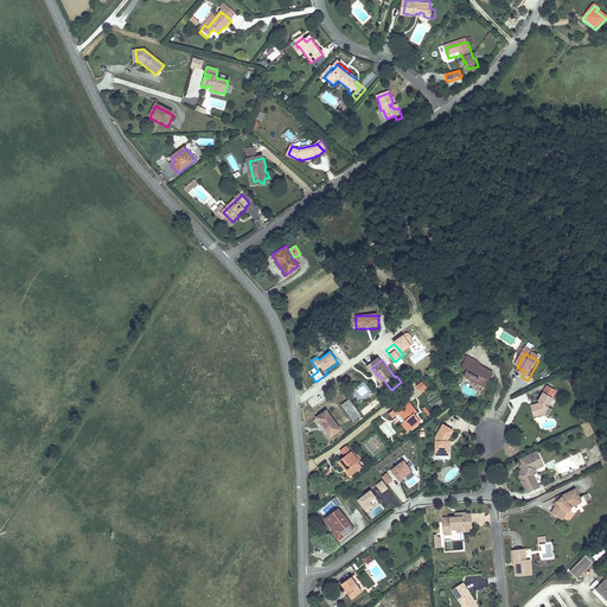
[(478,369),(480,365),(472,360),(466,370),(473,374),(470,381),(475,384),(478,382),(483,384),(483,388),(489,390),(496,376),(486,370),(485,371),(478,369)]
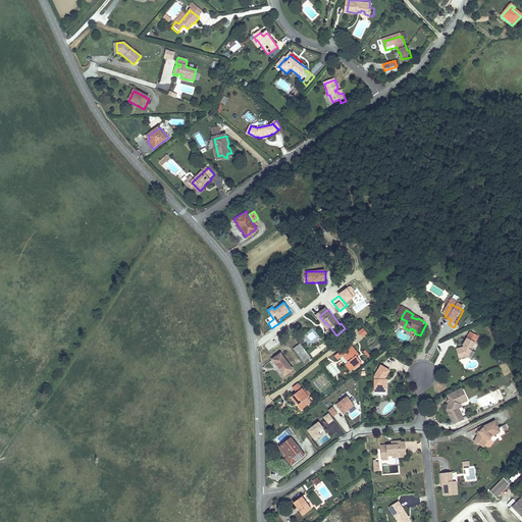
[(328,333),(332,338),(336,335),(326,322),(325,323),(324,324),(329,331),(328,333)]
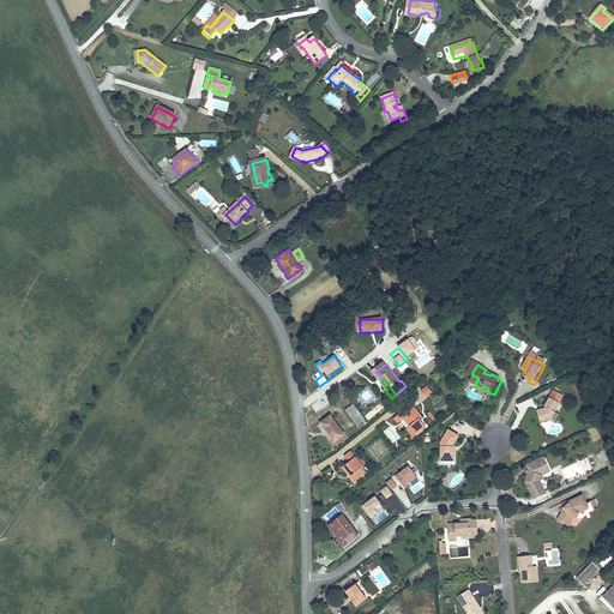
[(434,396),(429,390),(423,393),(428,401),(434,396)]
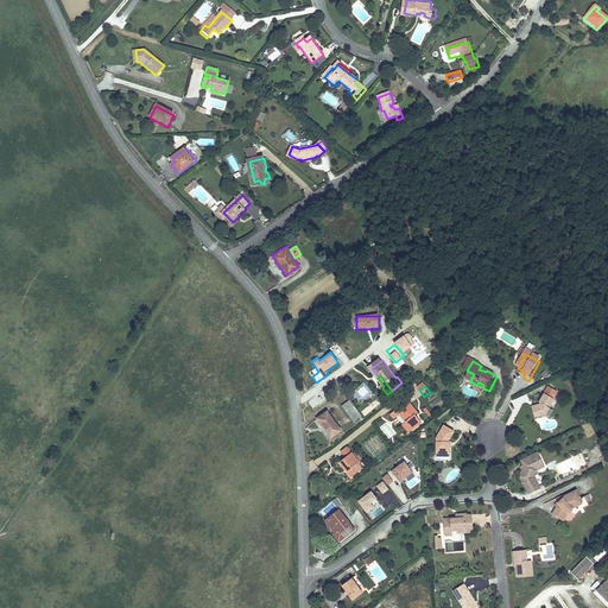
[(545,420),(550,412),(549,412),(550,409),(552,409),(555,404),(545,398),(540,406),(543,407),(540,411),(538,412),(539,415),(533,417),(537,424),(545,420)]
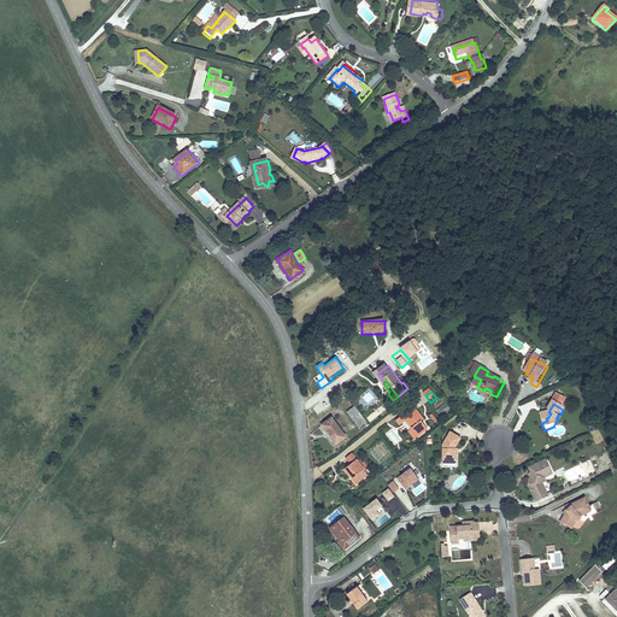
[(415,410),(400,421),(404,427),(407,424),(413,430),(410,434),(416,441),(428,433),(421,424),(424,422),(415,410)]
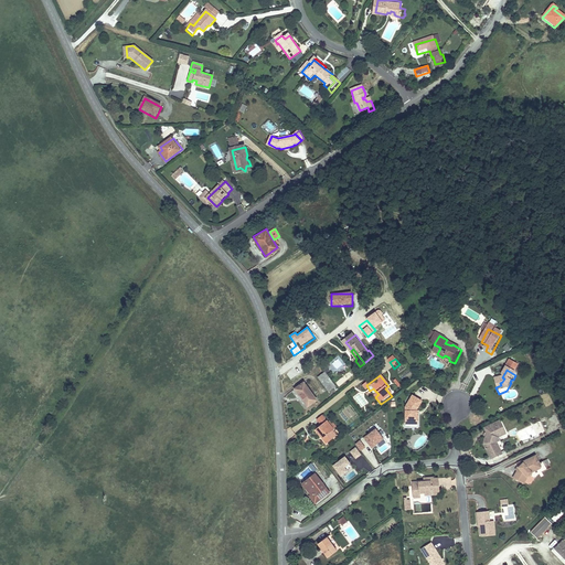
[(341,392),(332,380),(324,384),(334,397),(341,392)]
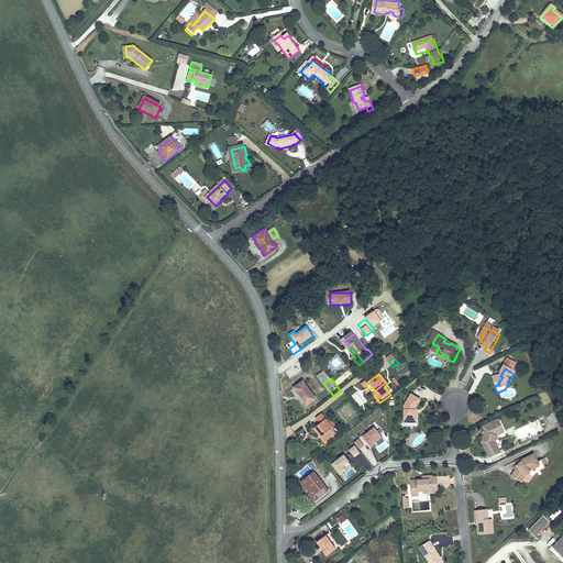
[(321,405),(308,386),(298,394),(310,411),(321,405)]
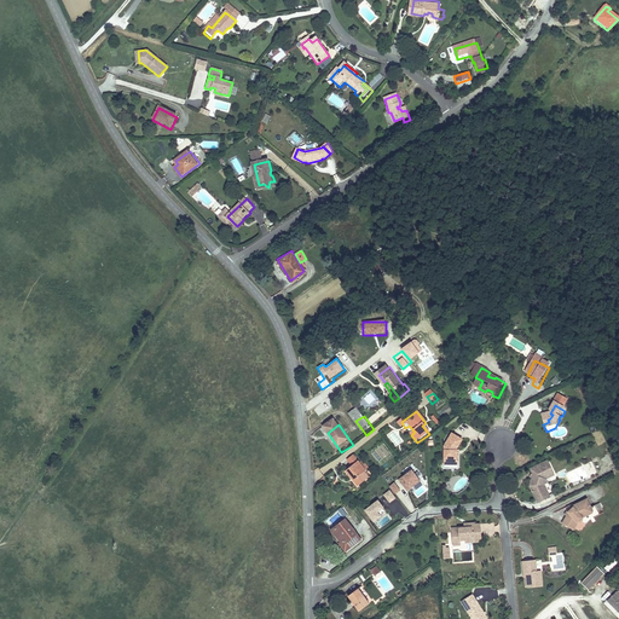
[(462,458),(462,455),(462,452),(468,441),(456,437),(450,451),(450,468),(457,468),(457,466),(464,466),(464,458),(462,458)]
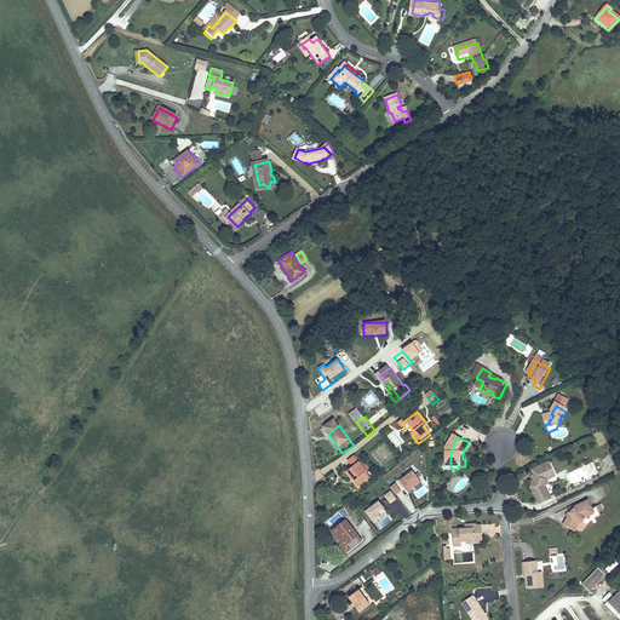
[(590,480),(600,475),(592,463),(584,466),(590,480)]
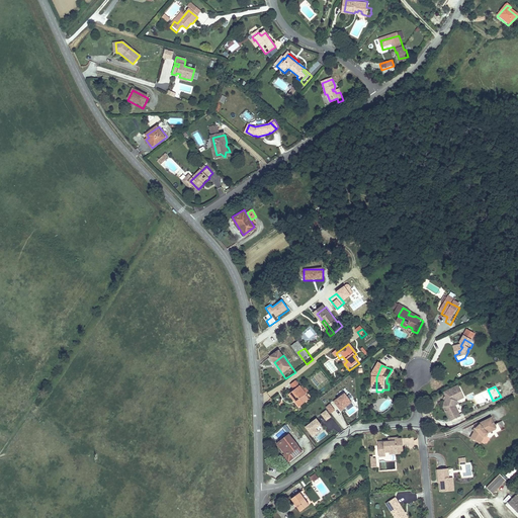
[(461,396),(465,394),(462,387),(449,395),(451,398),(447,409),(454,421),(463,417),(458,407),(460,402),(464,401),(461,396)]
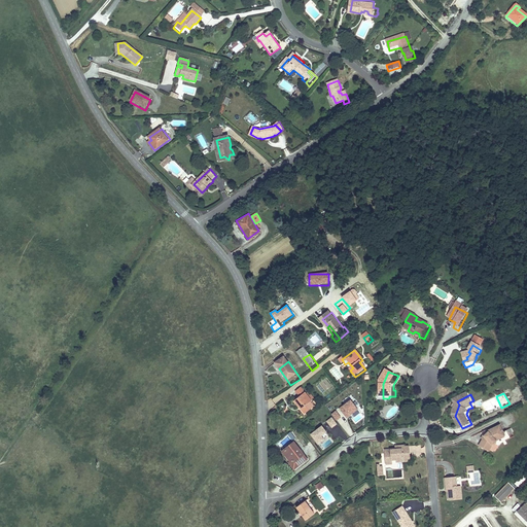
[(314,406),(307,396),(295,406),(305,418),(316,411),(312,407),(314,406)]
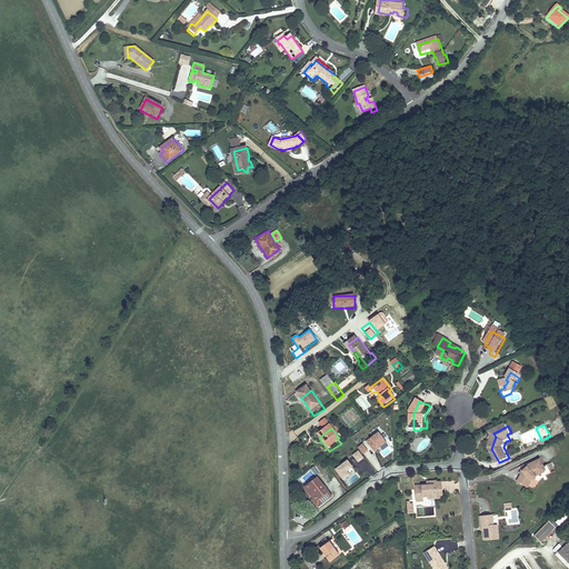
[(375,452),(387,443),(378,432),(366,441),(375,452)]
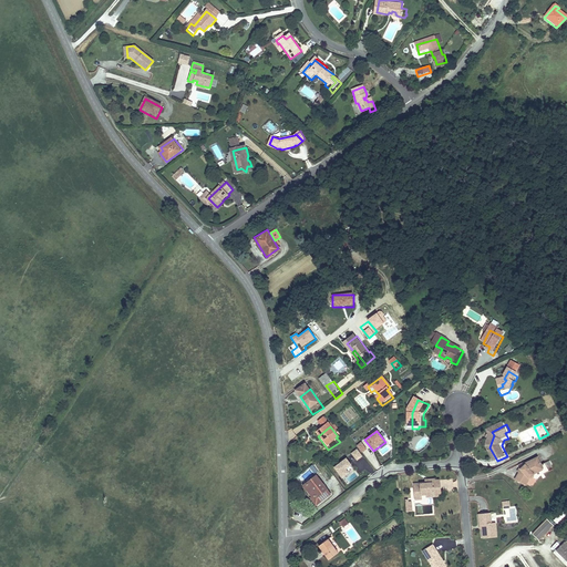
[(361,442),(357,445),(361,454),(367,450),(361,442)]
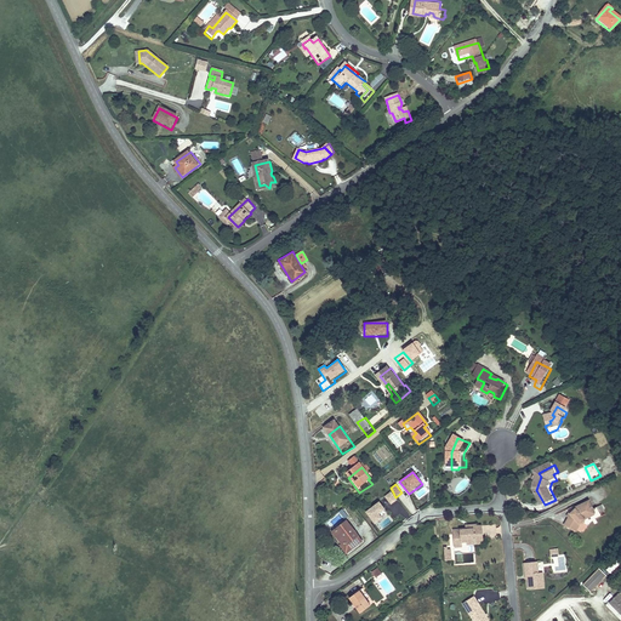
[(383,497),(391,506),(398,501),(391,493),(383,497)]
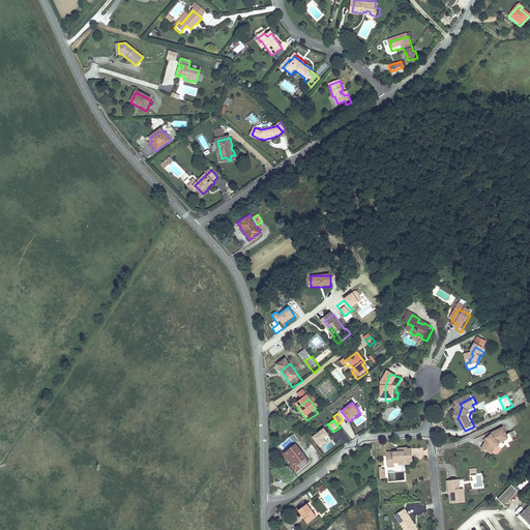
[(511,439),(505,428),(493,434),(494,435),(492,438),(489,438),(487,441),(489,442),(484,448),(494,453),(497,448),(499,445),(511,439)]
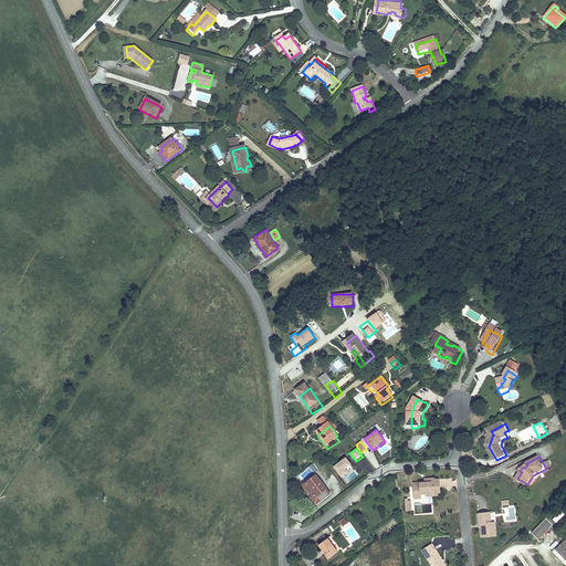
[(346,470),(352,465),(345,458),(333,468),(342,480),(349,474),(346,470)]
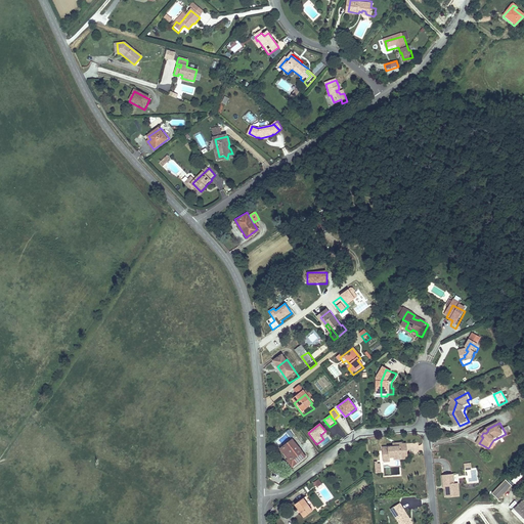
[(289,430),(286,433),(292,439),(295,436),(289,430)]
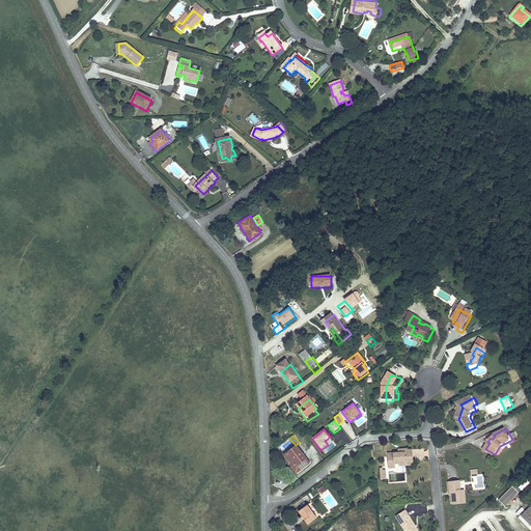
[(309,467),(297,450),(287,457),(296,468),(290,472),(296,477),(309,467)]
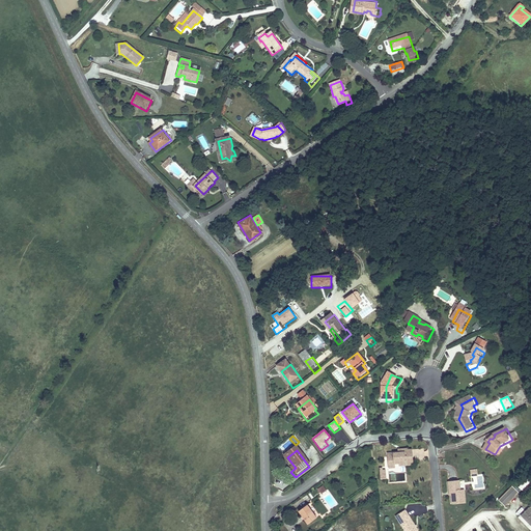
[(409,453),(401,454),(391,455),(392,467),(402,466),(404,465),(406,467),(416,466),(415,452),(411,452),(410,450),(408,450),(409,453)]
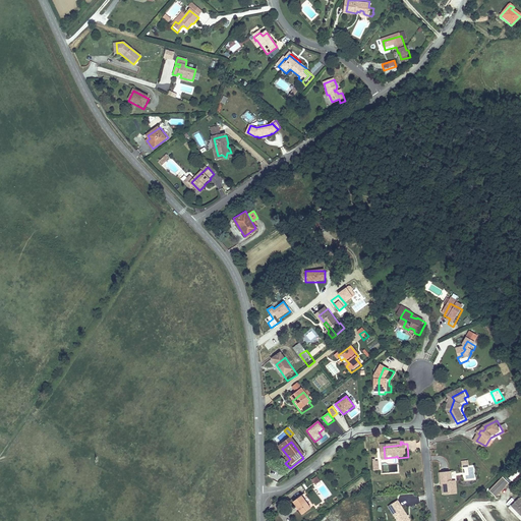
[(453,472),(443,473),(444,482),(445,482),(446,496),(459,494),(457,481),(454,481),(453,472)]
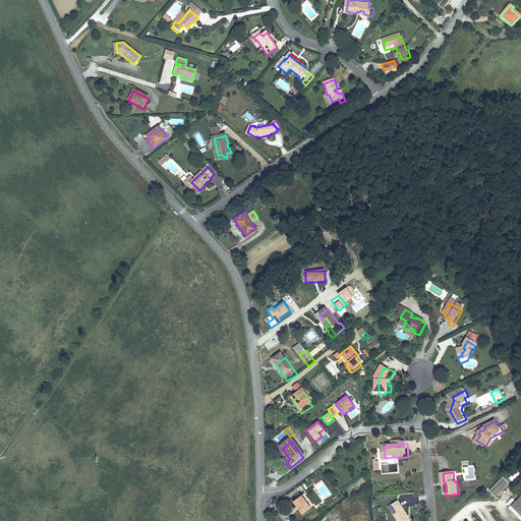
[(503,474),(493,484),(498,488),(499,487),(500,488),(509,480),(503,474)]
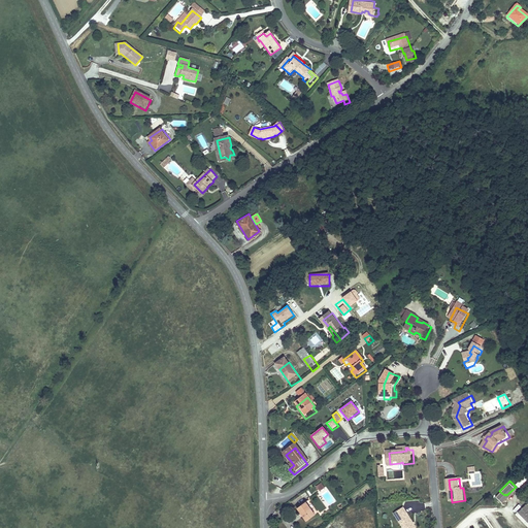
[(504,495),(499,491),(495,495),(501,501),(506,495),(505,494),(504,495)]
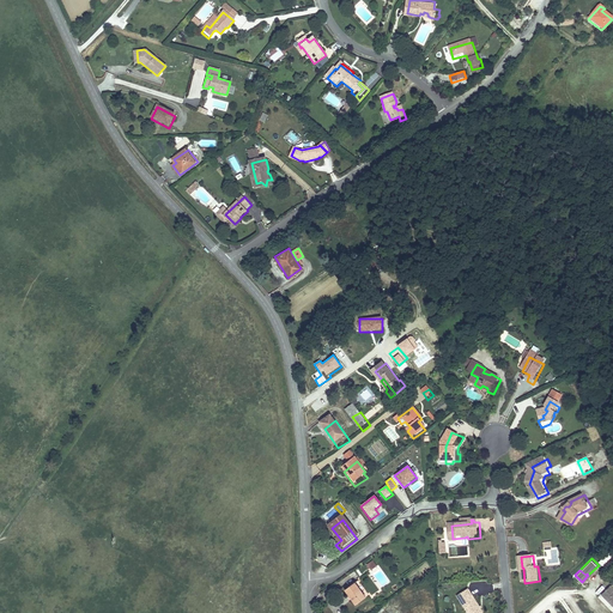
[(612,587),(610,584),(600,593),(612,605),(612,587)]
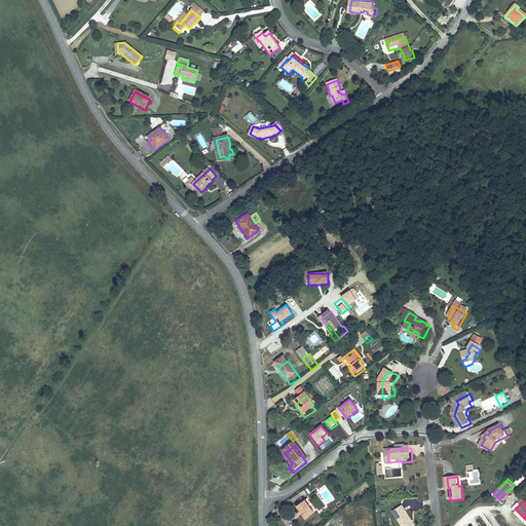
[(313,516),(304,502),(296,509),(305,522),(313,516)]
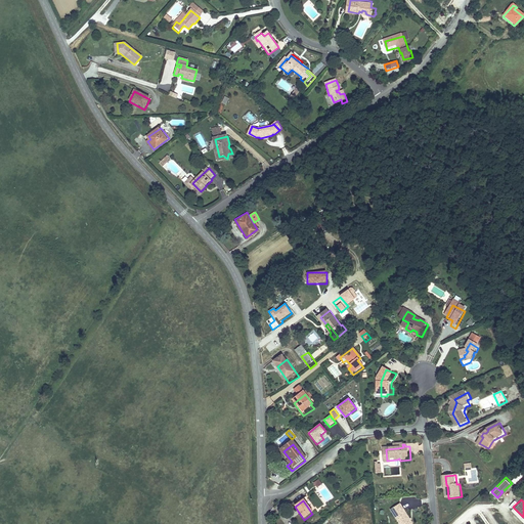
[(413,523),(415,522),(403,505),(394,511),(401,523),(413,523)]
